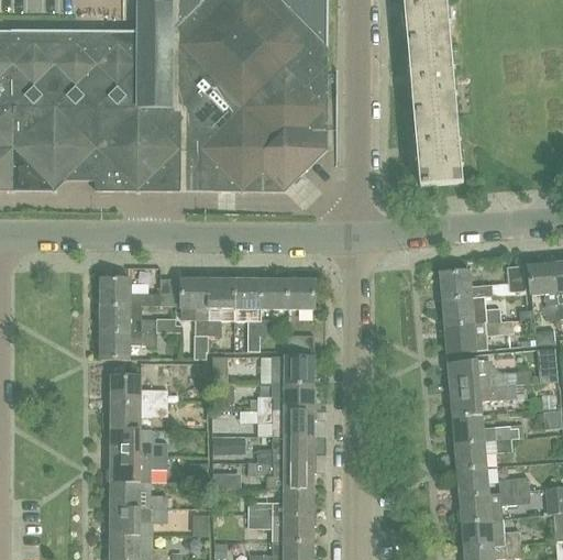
[(0,188),(11,189),(55,189),(66,179),(96,179),(96,189),(180,190),(285,193),(328,150),(328,72),(328,0),(170,0),(172,6),(154,6),(138,6),(138,30),(0,29),(0,188)]
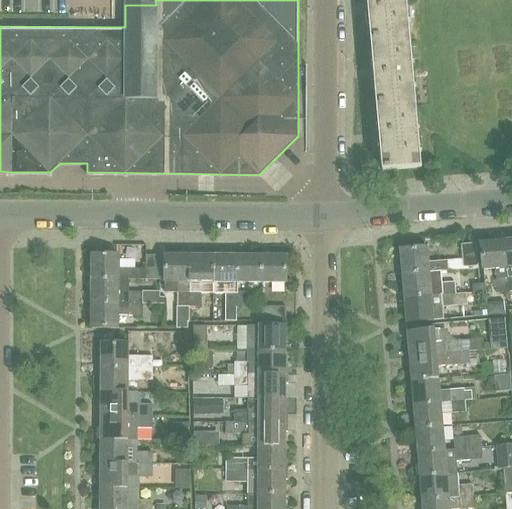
[(369,0),(373,39),(411,35),(408,0),(369,0)]
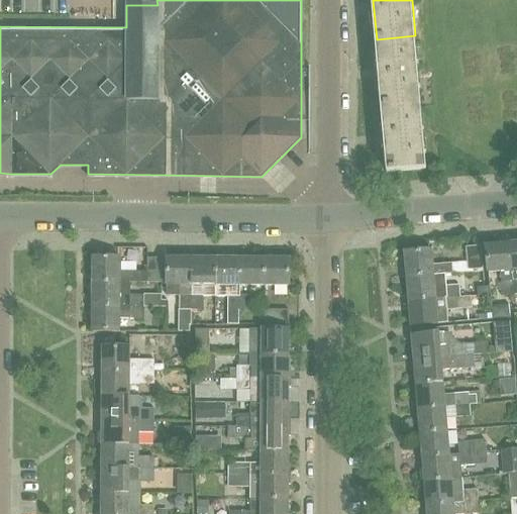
[(377,39),(382,103),(421,100),(415,35),(377,39)]
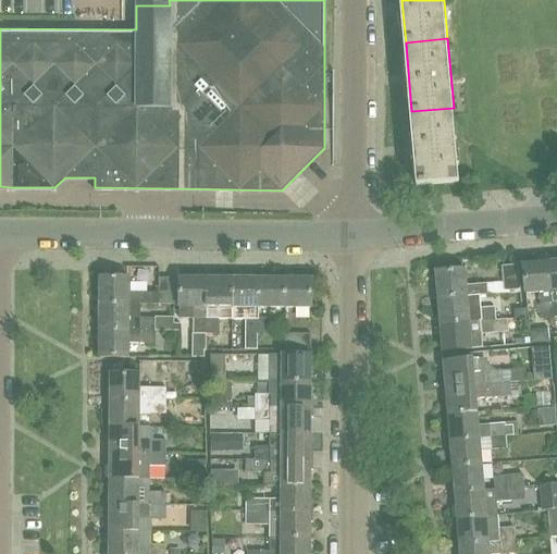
[(411,111),(415,142),(418,183),(436,182),(460,180),(456,132),(454,108),(411,111)]
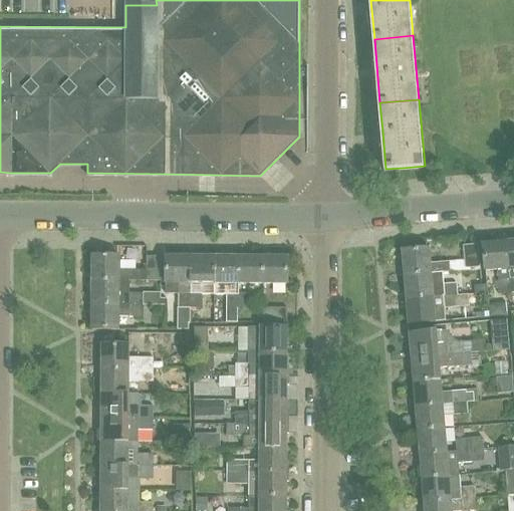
[(500,290),(511,289),(506,239),(482,241),(484,267),(497,266),(500,290)]
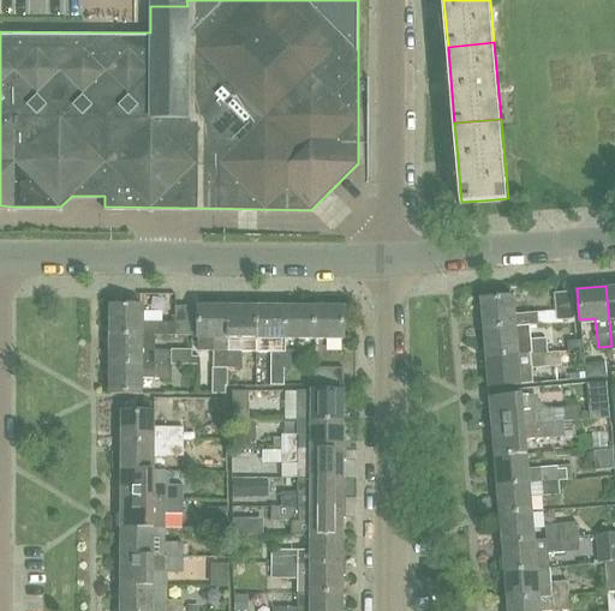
[(556,319),(574,318),(571,288),(554,291),(556,309),(556,319)]
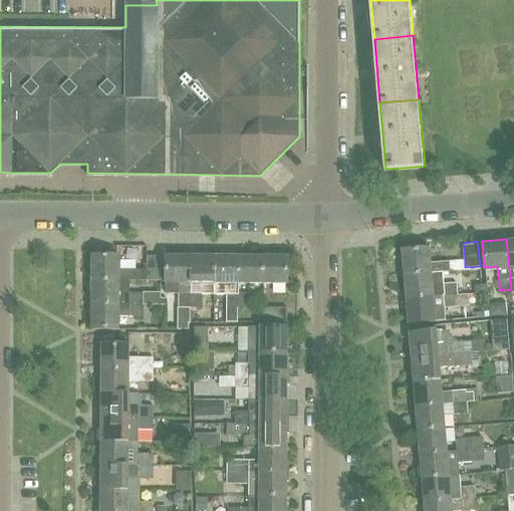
[(402,248),(404,273),(431,270),(440,269),(442,269),(450,268),(449,259),(449,258),(430,260),(428,246),(402,248)]
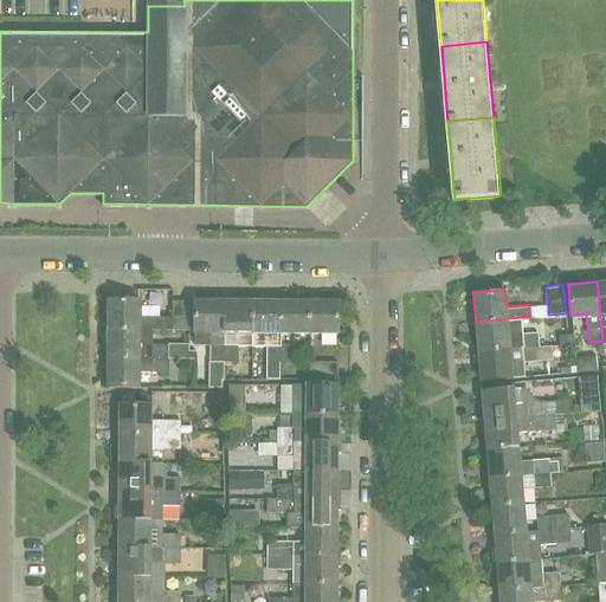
[(107,328),(153,328),(173,328),(189,329),(189,298),(173,298),(173,316),(139,315),(139,298),(108,298),(107,328)]
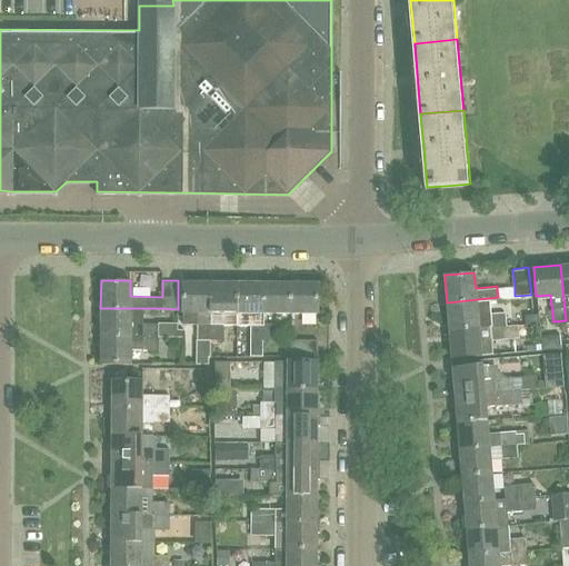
[(209,338),(209,311),(209,281),(182,280),(182,311),(182,323),(196,323),(196,338),(209,338)]
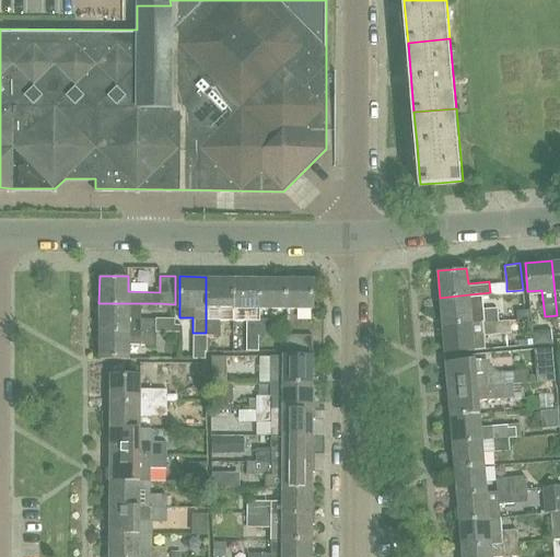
[(233,277),(206,277),(206,306),(206,333),(219,333),(219,317),(232,317),(233,306),(233,277)]
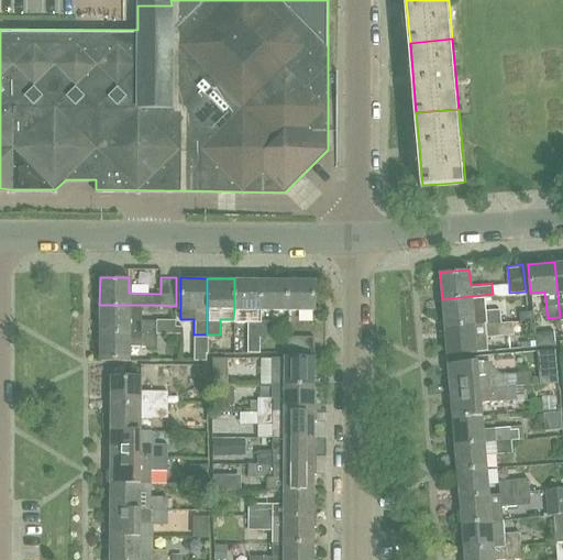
[(234,278),(234,308),(233,319),(246,319),(246,335),(246,351),(260,351),(260,335),(260,319),(260,309),(260,278),(234,278)]
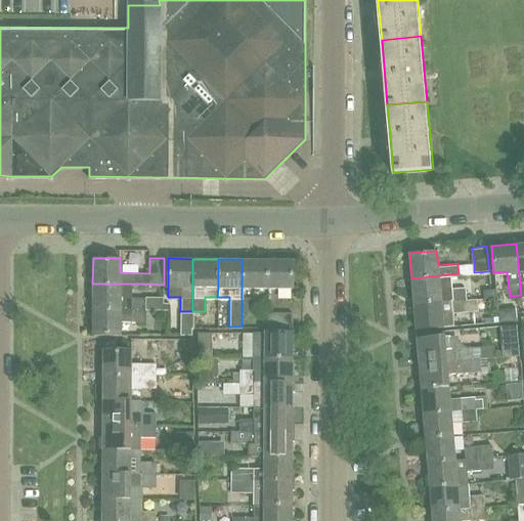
[(242,288),(266,288),(266,259),(242,259),(242,288)]
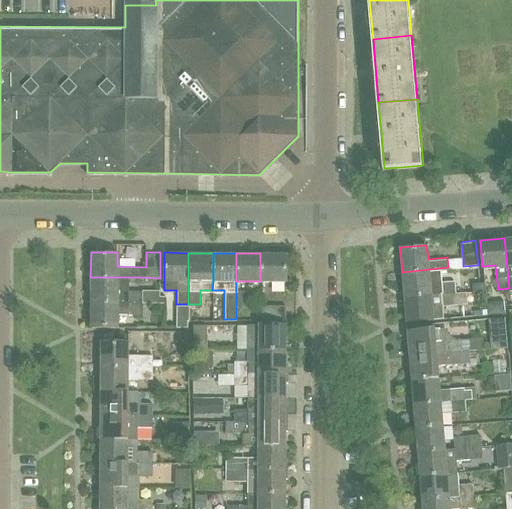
[(285,254),(260,253),(260,281),(285,281),(285,254)]
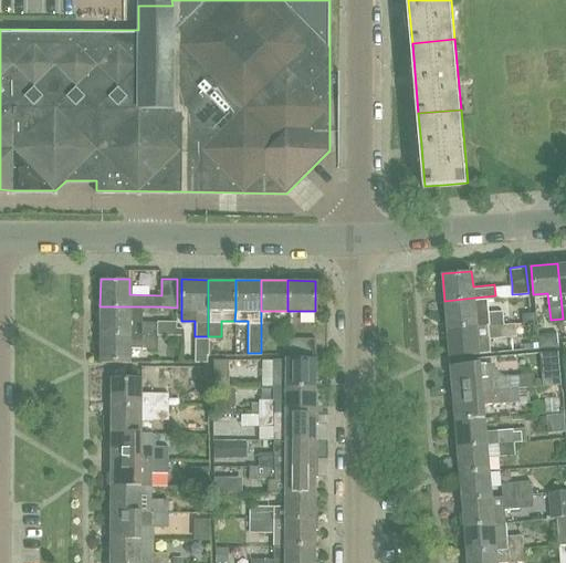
[(512,284),(494,285),(495,295),(512,294),(512,284)]
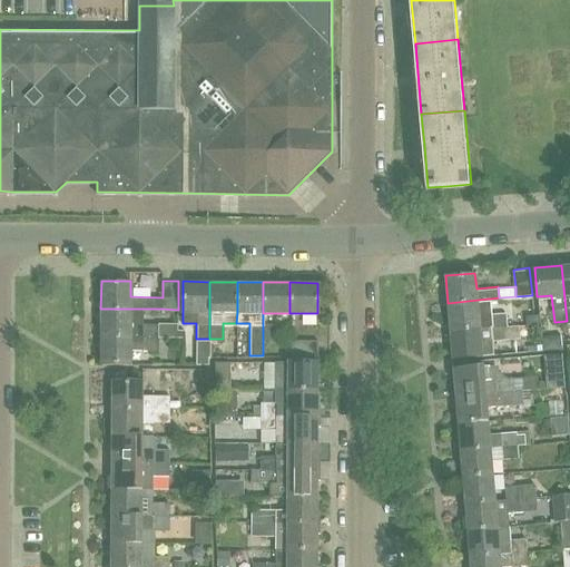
[(448,303),(450,329),(507,324),(505,311),(491,312),(490,299),(488,299),(478,300),(448,303)]
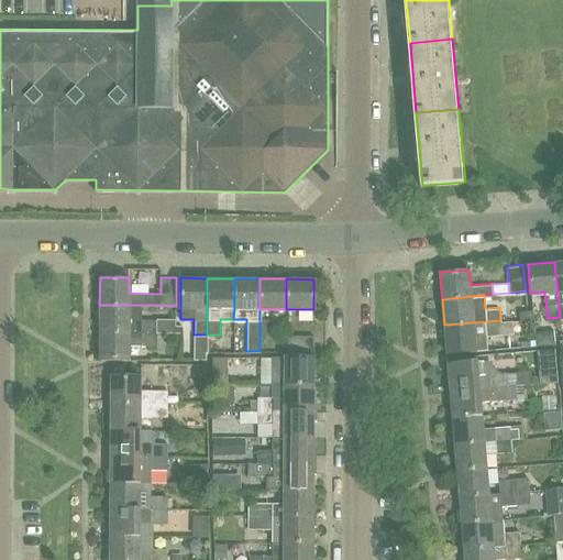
[(142,305),(99,305),(99,331),(156,331),(157,319),(142,318),(142,305)]
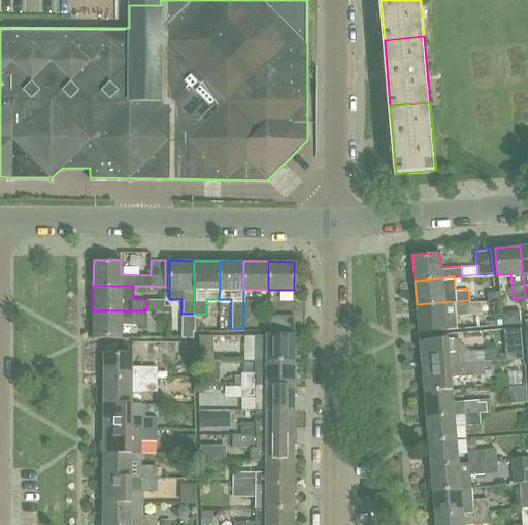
[(499,290),(487,291),(488,299),(500,298),(499,290)]
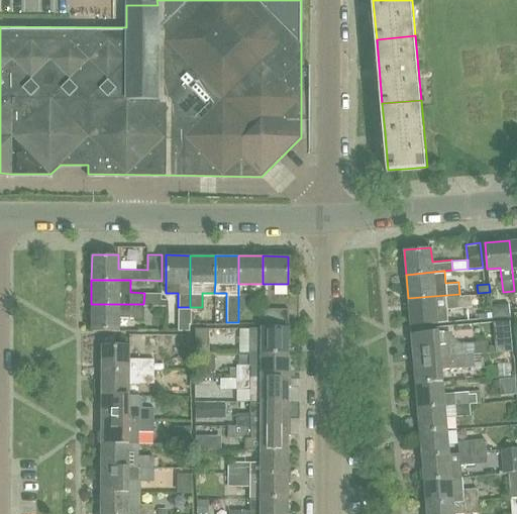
[(238,293),(238,307),(250,307),(250,293),(238,293)]
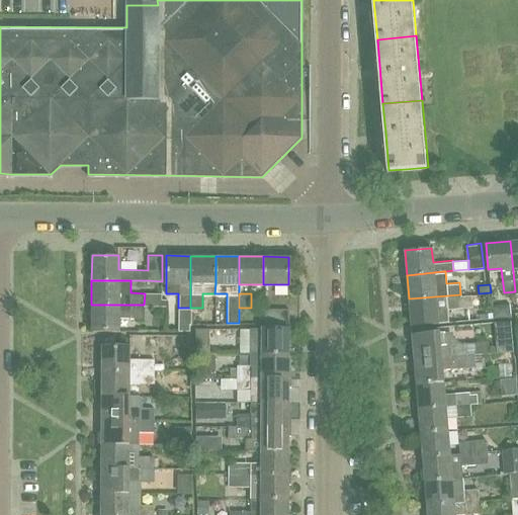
[(460,294),(409,298),(412,324),(439,322),(448,321),(447,308),(462,307),(469,306),(472,306),(471,293),(460,294)]
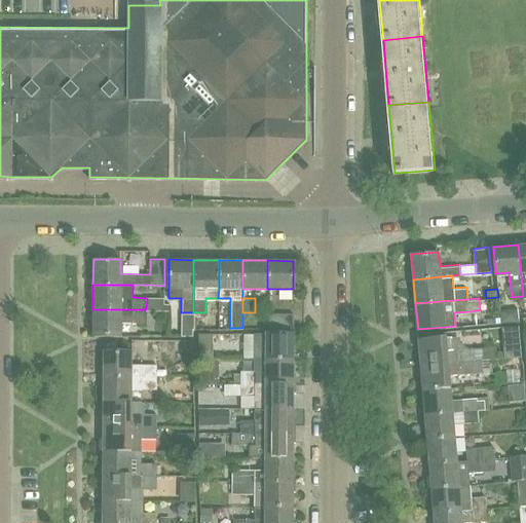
[(146,309),(92,309),(92,335),(120,335),(120,322),(146,322),(146,309)]
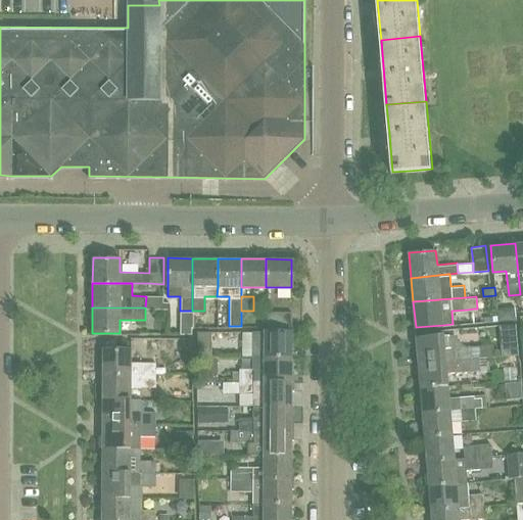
[(266,326),(290,327),(290,312),(266,311),(266,326)]
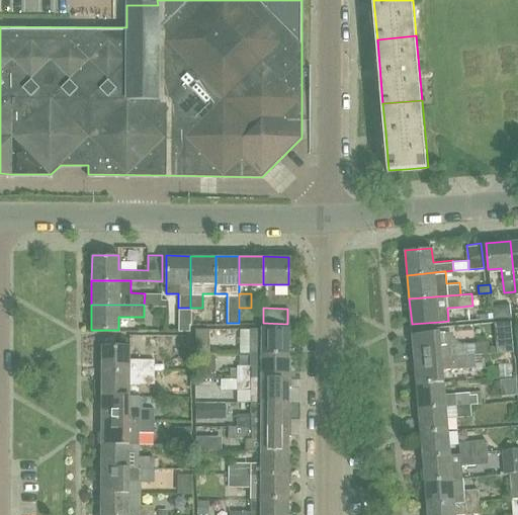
[(209,327),(197,327),(195,327),(195,353),(209,353),(209,327)]
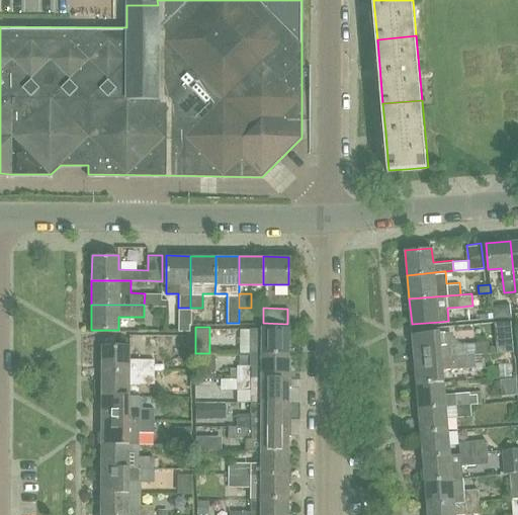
[(260,352),(287,352),(287,328),(250,328),(250,352),(260,352)]
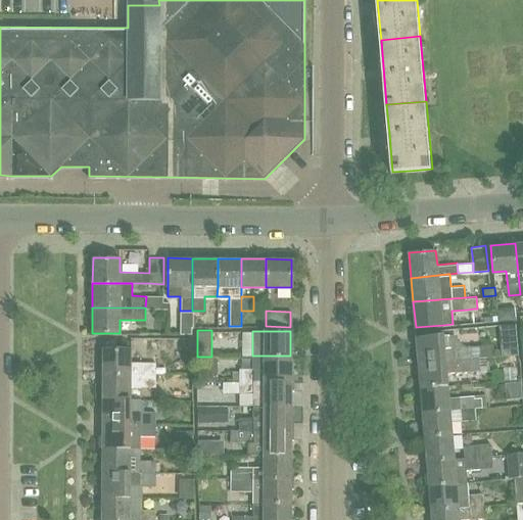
[(419,362),(446,360),(456,359),(471,358),(480,357),(478,344),(465,345),(458,339),(458,333),(417,337),(419,362)]
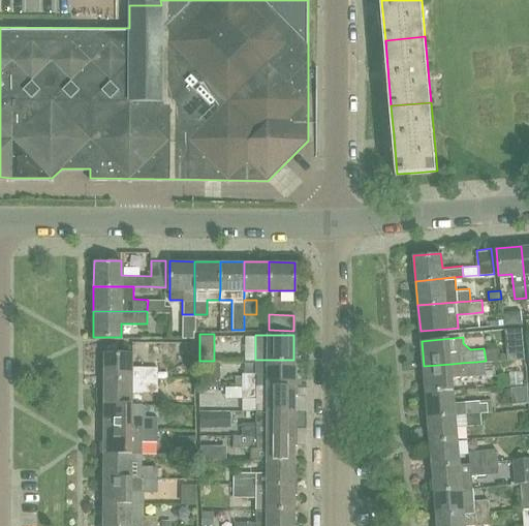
[(499,347),(484,348),(486,361),(492,360),(500,360),(499,347)]
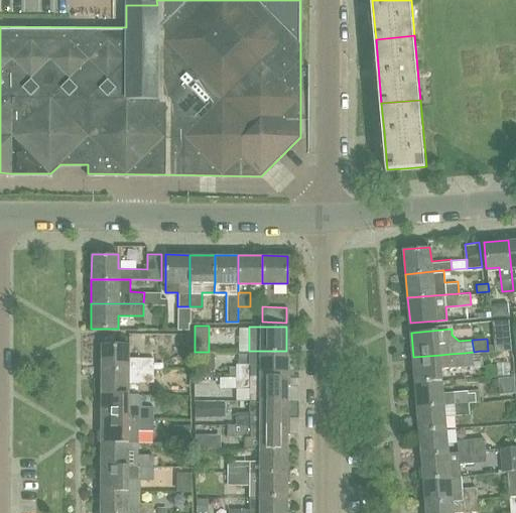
[(101,369),(128,369),(154,368),(154,366),(163,367),(163,361),(154,361),(154,357),(128,357),(128,344),(101,344),(101,369)]
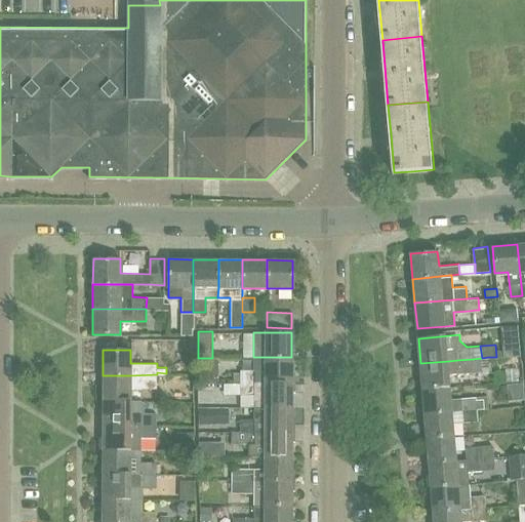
[(291,357),(264,357),(264,372),(253,371),(253,369),(239,369),(239,382),(291,382),(291,357)]
